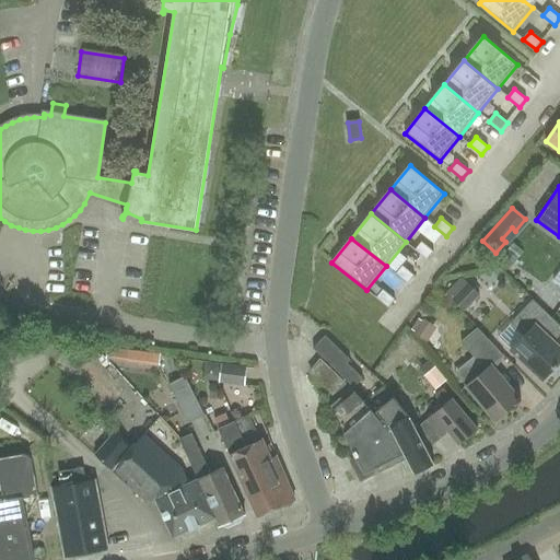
[(416,251),(428,260),(434,252),(422,242),(416,251)]
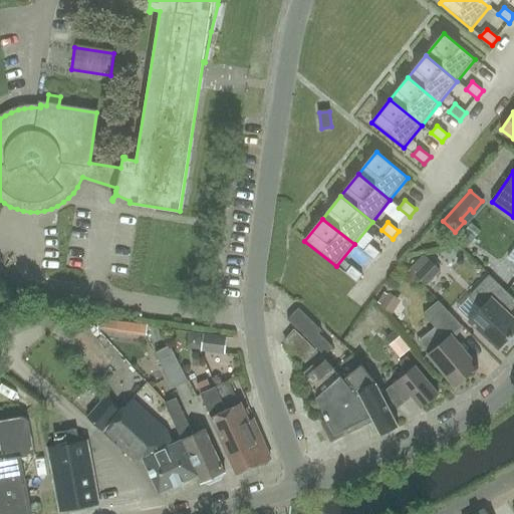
[(363,251),(374,261),(380,253),(369,244),(363,251)]
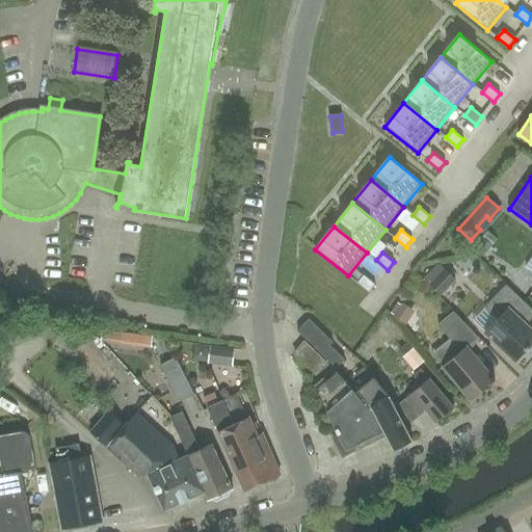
[(443,296),(456,281),(439,265),(425,280),(443,296)]
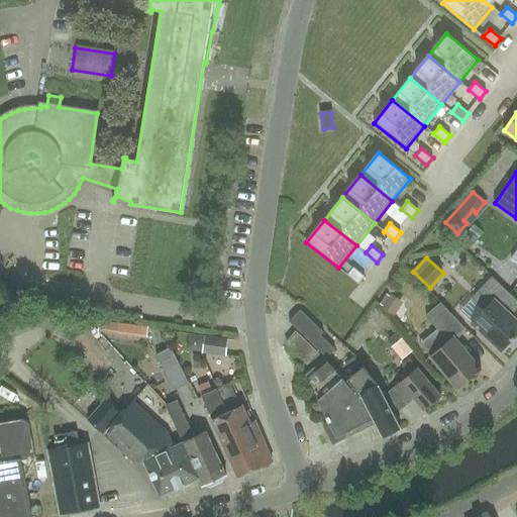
[(347,275),(358,284),(365,277),(353,268),(347,275)]
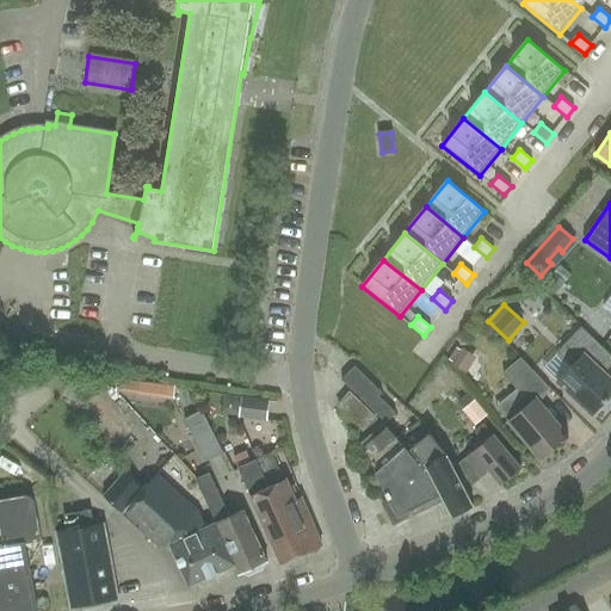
[(593,414),(610,394),(610,377),(597,364),(608,352),(581,327),(563,346),(578,360),(557,382),(593,414)]
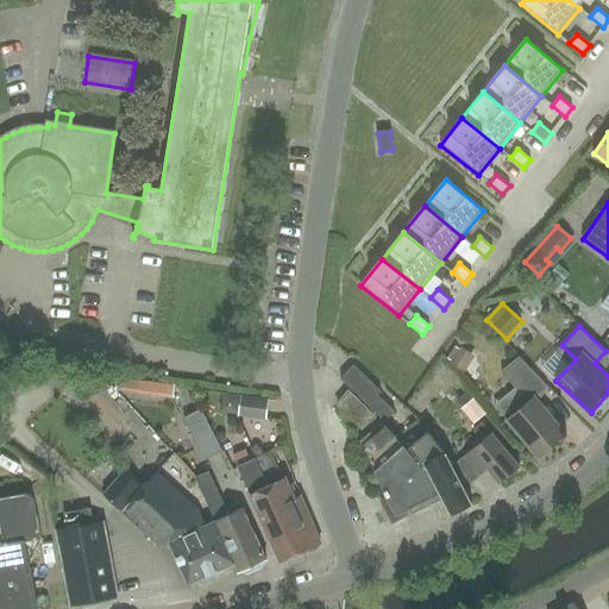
[(462,370),(472,355),(462,347),(452,364),(462,370)]
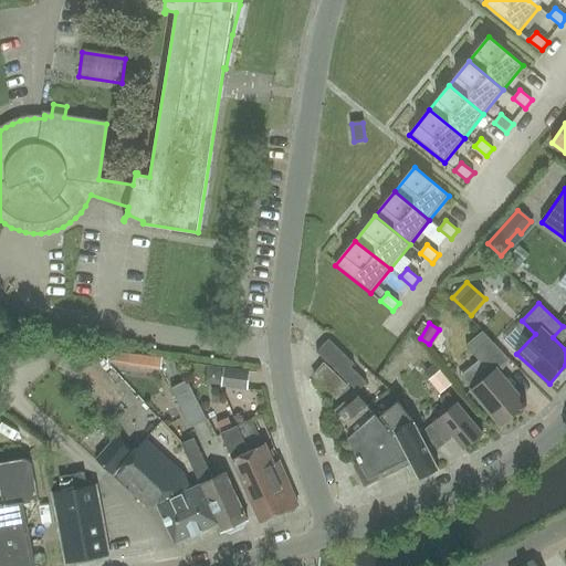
[(501,426),(527,404),(496,369),(507,359),(483,332),(467,345),(491,374),(471,390),(501,426)]
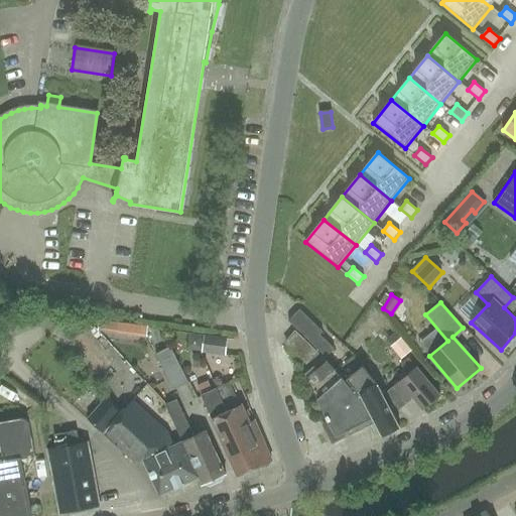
[(326,357),(335,348),(320,334),(323,332),(299,308),(288,320),(326,357)]
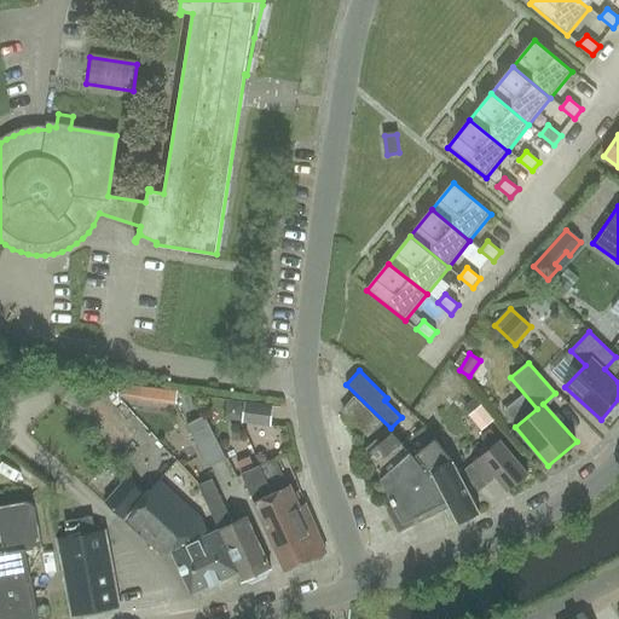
[(174,393),(116,386),(115,397),(173,404),(174,393)]
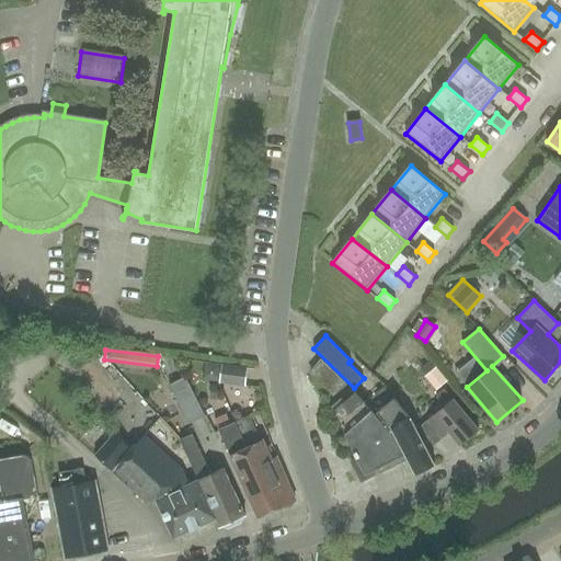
[(312,371),(315,375),(334,395),(345,384),(322,361),(312,371)]
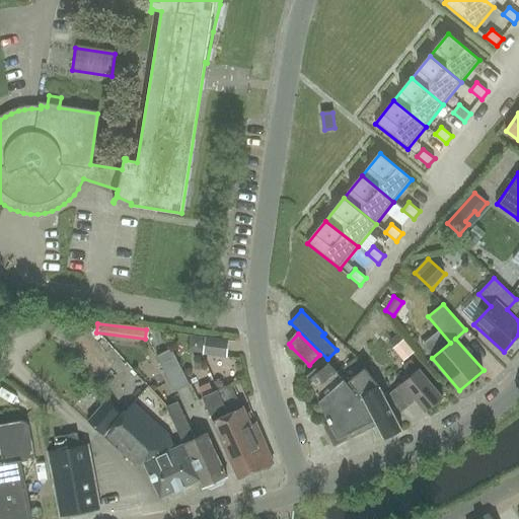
[(227,359),(229,342),(205,338),(202,355),(227,359)]
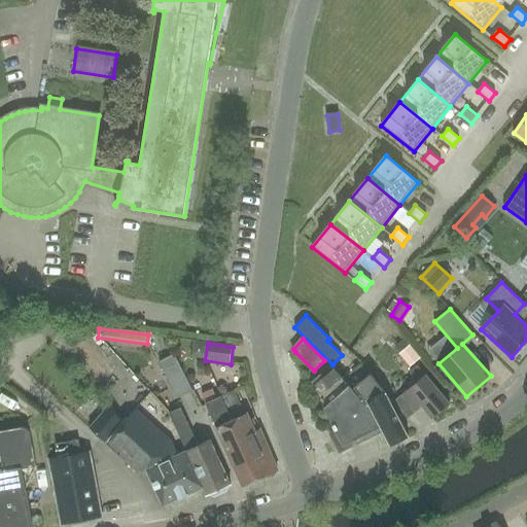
[(420,359),(410,347),(401,353),(412,366),(420,359)]
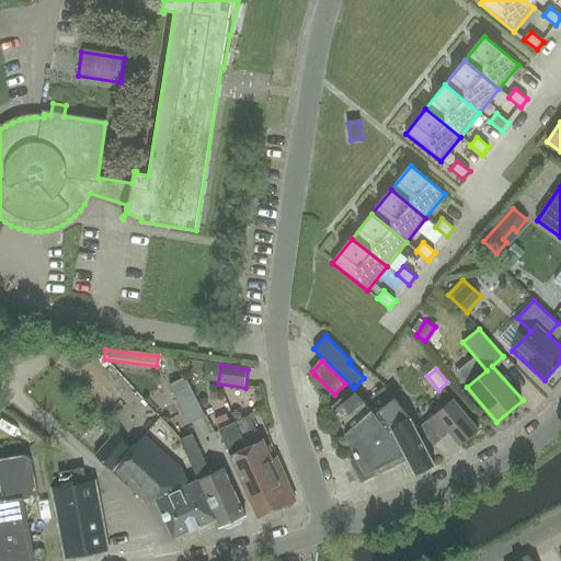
[(183,379),(167,387),(186,426),(202,418),(183,379)]
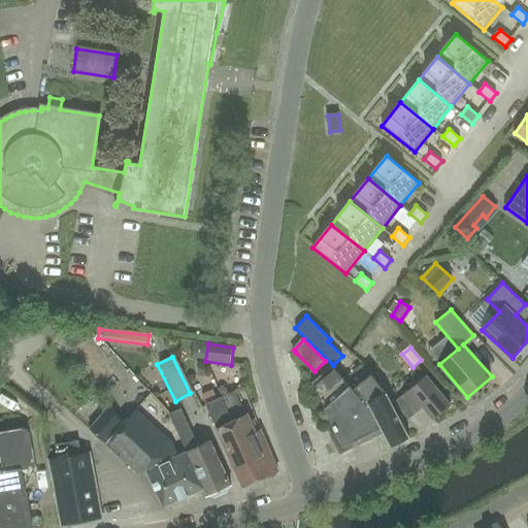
[(366,403),(352,386),(332,366),(312,383),(337,432),(332,434),(341,453),(385,432),(384,431),(369,402),(366,403)]
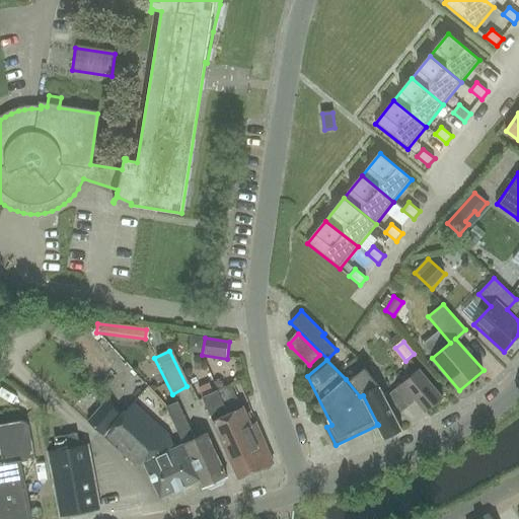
[(426,412),(443,397),(412,360),(403,366),(412,375),(395,388),(410,405),(416,399),(426,412)]
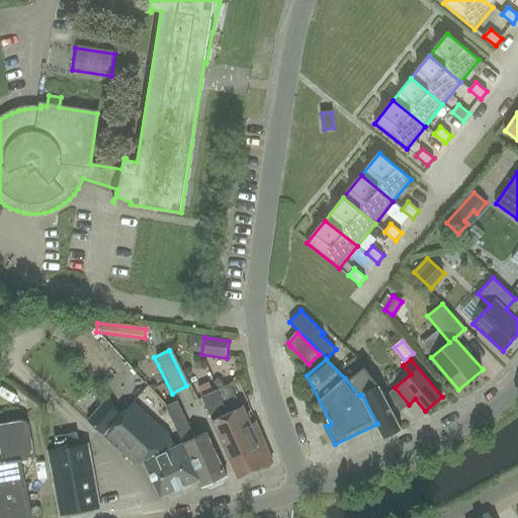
[(382,385),(367,366),(352,378),(349,375),(345,378),(359,396),(362,395),(376,423),(377,424),(384,437),(404,427),(382,385)]
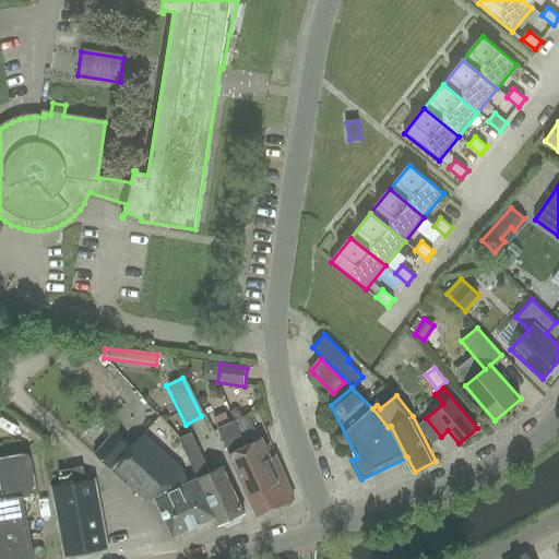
[(229,452),(239,474),(258,513),(295,497),(276,455),(272,458),(263,438),(261,439),(248,415),(229,424),(226,415),(215,419),(229,452)]
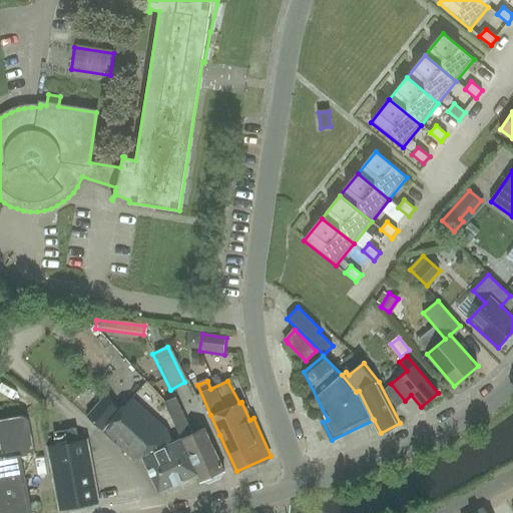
[(198,474),(181,439),(173,443),(168,430),(133,398),(121,410),(106,397),(88,417),(135,460),(143,458),(159,492),(160,491),(161,494),(199,477),(198,474)]
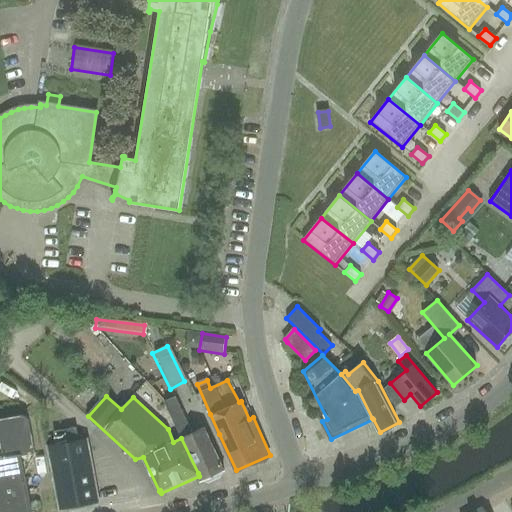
[(198,473),(199,476),(201,482),(204,481),(209,483),(220,477),(223,472),(225,471),(205,427),(192,433),(175,397),(164,402),(181,438),(198,473)]
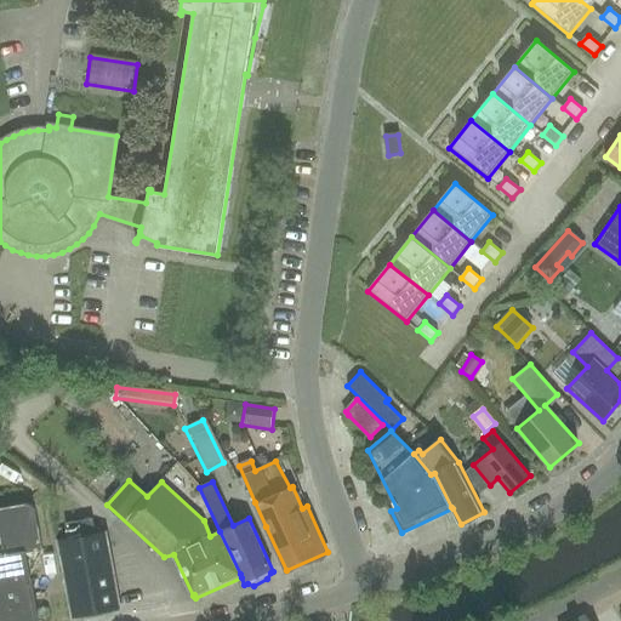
[(23,506),(0,508),(0,620),(38,620),(30,576),(41,552),(35,512),(33,507),(29,506),(23,506)]
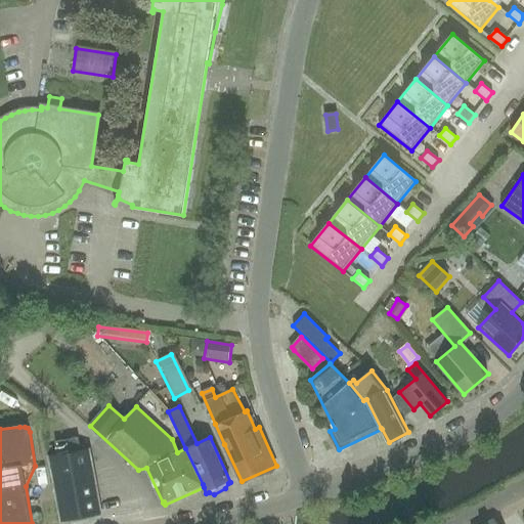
[(78,451),(76,439),(54,443),(56,455),(49,456),(61,521),(101,514),(90,449),(78,451)]
